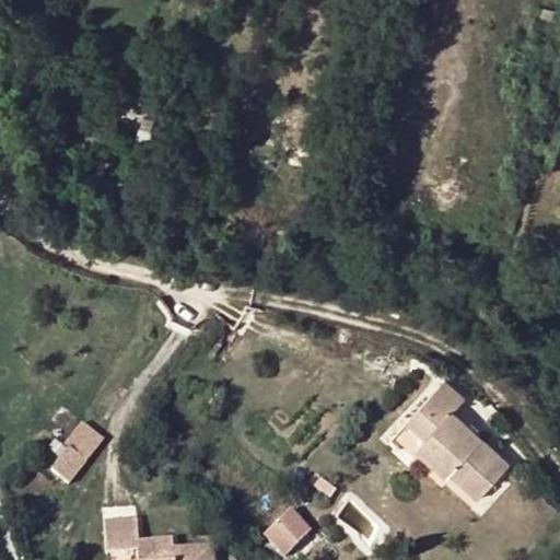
[(151,133),(142,131),(140,140),(149,142),(151,133)]
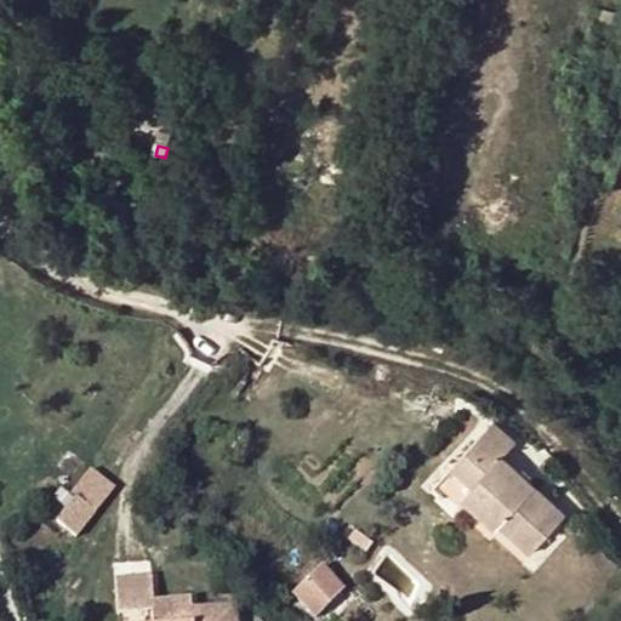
[(568,518),(505,459),(518,444),(495,423),(453,469),(474,490),(463,502),(499,534),(502,530),(533,557),(568,518)]
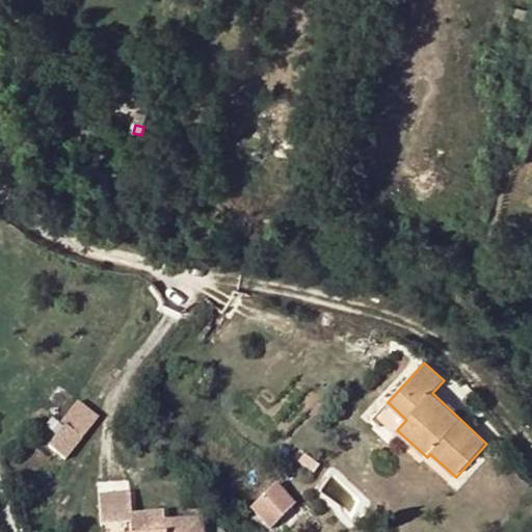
[(96,416),(114,397),(96,378),(77,398),(81,401),(96,416)]
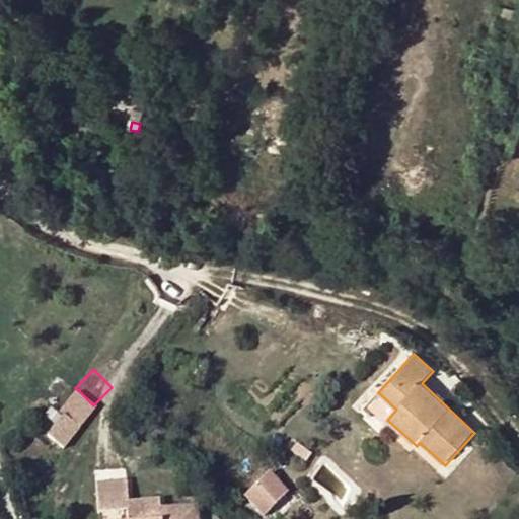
[(78,422),(93,405),(79,391),(63,408),(78,422)]
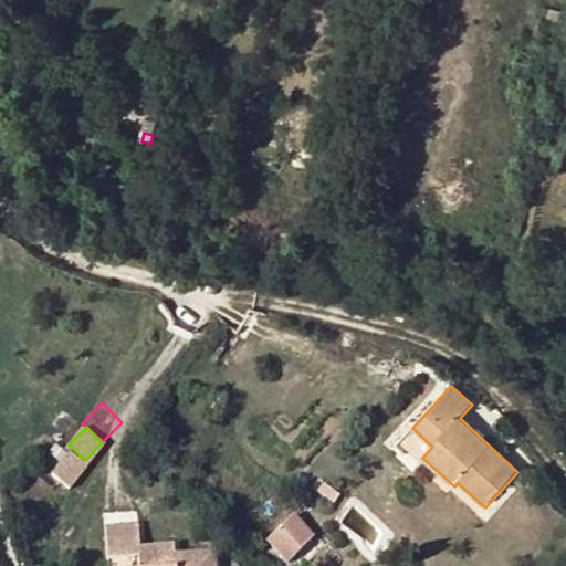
[(136,540),(137,514),(105,512),(103,544),(119,546),(117,565),(206,565),(207,554),(170,552),(171,542),(136,540)]
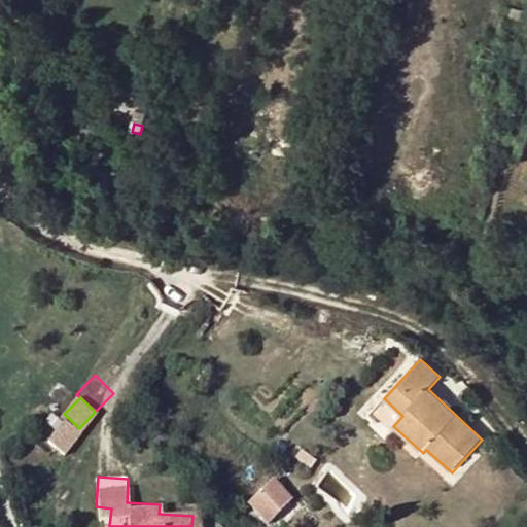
[(289,502),(272,487),(251,507),(269,524),(289,502)]
